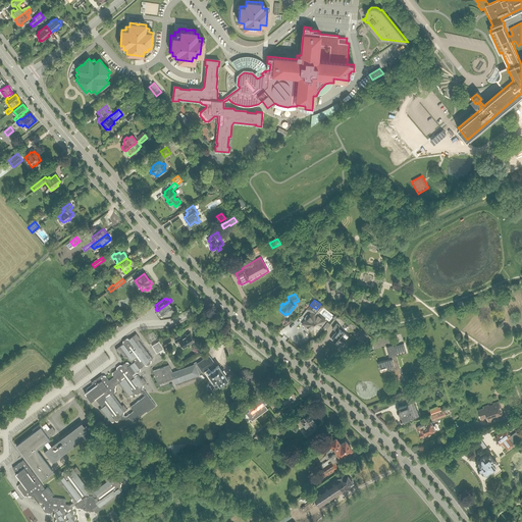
[(172,301),(171,301),(157,311),(158,311),(157,312),(159,314),(160,313),(162,316),(173,308),(171,306),(172,305),(173,304),(173,302),(172,301)]
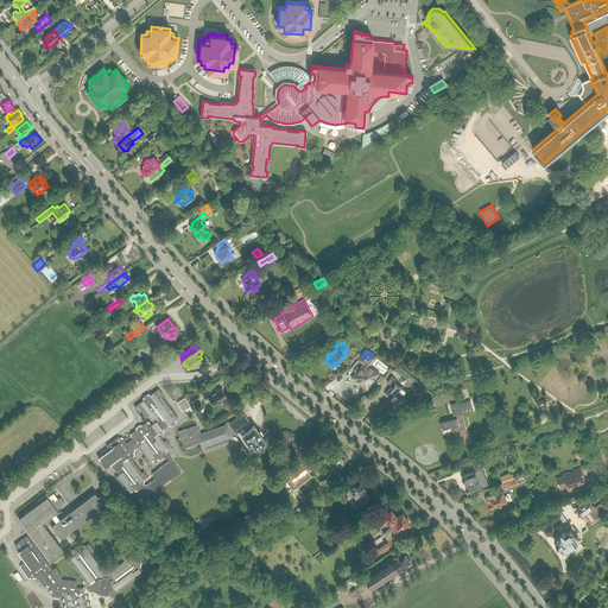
[(154,367),(153,369),(156,373),(158,372),(176,359),(172,354),(154,367)]
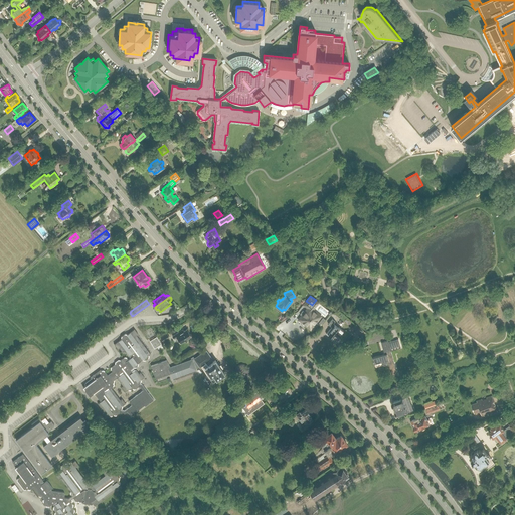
[(303,317),(300,321),(306,325),(308,322),(313,326),(316,321),(317,322),(321,316),(309,307),(307,309),(308,309),(305,313),(303,311),(300,315),(303,317)]
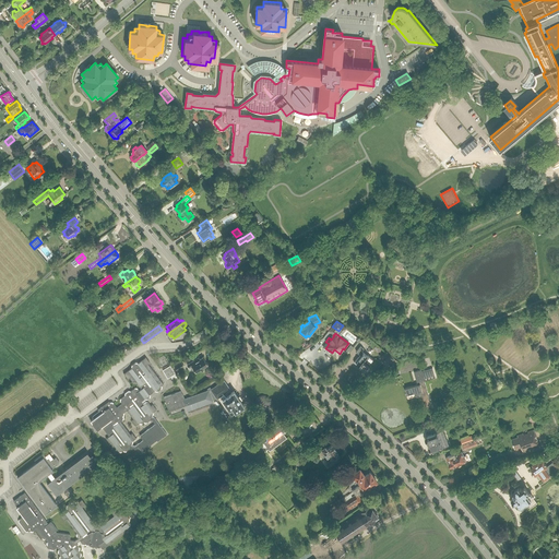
[(359,358),(358,357),(354,363),(364,370),(367,366),(368,366),(370,363),(372,359),(361,351),(364,348),(360,346),(356,352),(361,356),(359,358)]
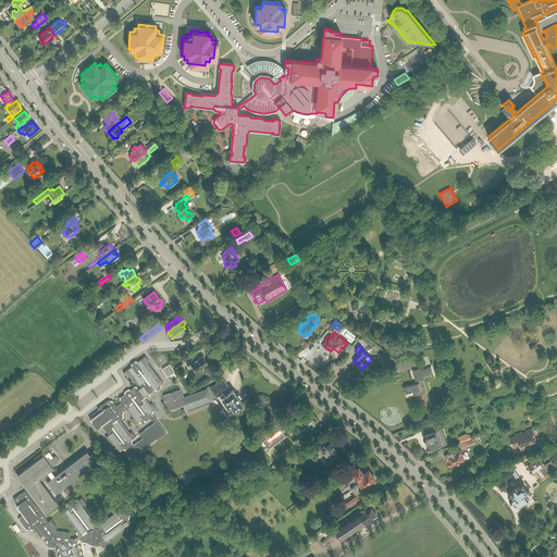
[(384,358),(381,361),(387,367),(393,359),(384,351),(381,355),(384,358)]
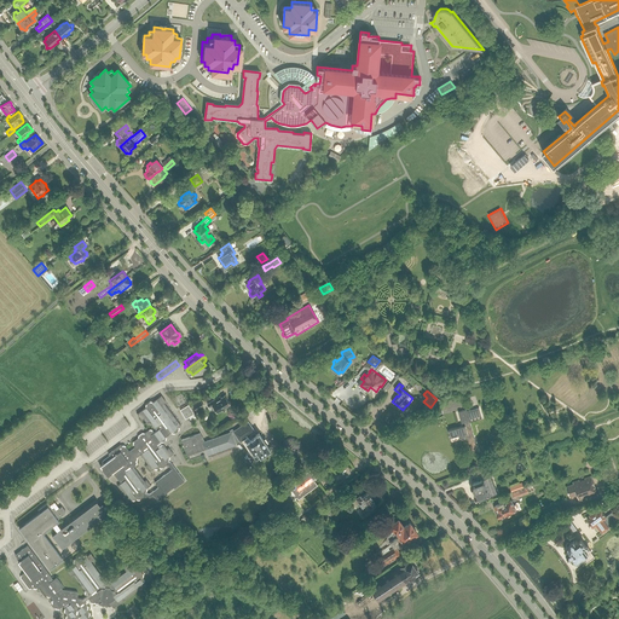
[(133,444),(136,447),(129,451),(126,446),(125,446),(122,445),(122,446),(121,445),(109,453),(111,457),(100,466),(108,476),(113,473),(121,484),(117,486),(125,496),(123,497),(127,503),(132,499),(132,501),(134,501),(137,499),(139,499),(140,499),(144,497),(149,497),(151,495),(156,501),(167,493),(166,492),(173,487),(173,489),(184,481),(171,463),(169,462),(167,461),(169,460),(169,457),(173,453),(169,449),(167,450),(163,445),(160,447),(156,444),(160,441),(161,441),(162,443),(166,440),(167,438),(166,437),(172,433),(174,434),(178,431),(179,431),(179,428),(179,427),(180,426),(163,403),(166,401),(161,395),(152,403),(152,401),(150,401),(149,401),(146,404),(145,405),(145,406),(146,408),(137,414),(142,420),(144,418),(148,423),(150,422),(154,428),(155,428),(156,431),(154,433),(151,429),(150,429),(133,441),(133,444)]
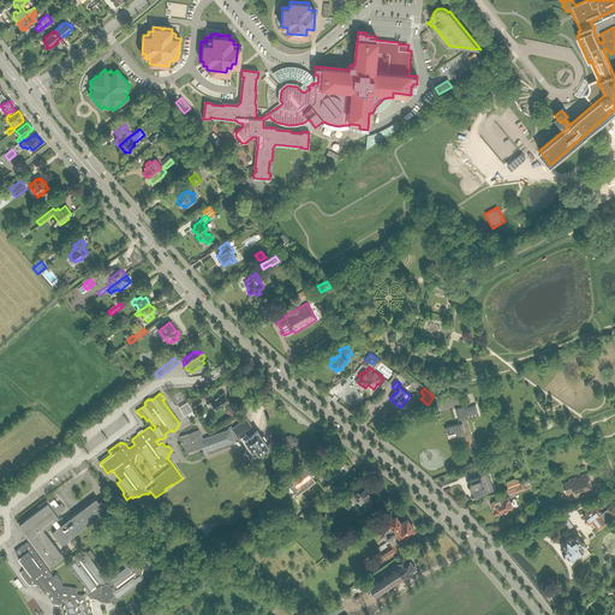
[(216,410),(221,406),(224,405),(228,401),(226,396),(225,393),(220,395),(219,394),(207,401),(208,405),(212,402),(216,410)]
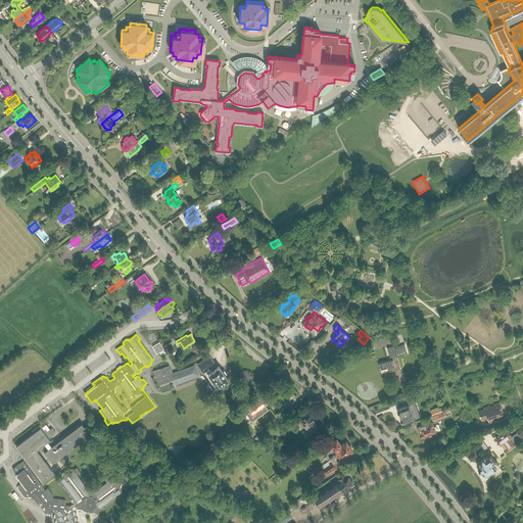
[(391,361),(379,364),(381,370),(388,368),(388,369),(394,368),(398,383),(403,382),(395,353),(407,348),(402,337),(398,338),(400,345),(387,348),(391,361)]
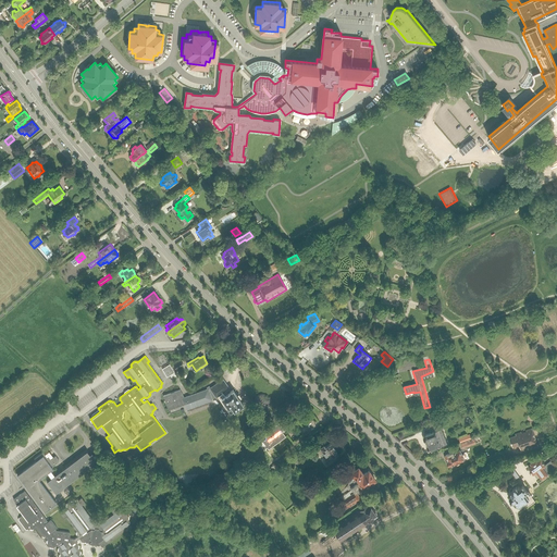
[(174,372),(170,364),(162,369),(166,376),(170,375),(174,372)]
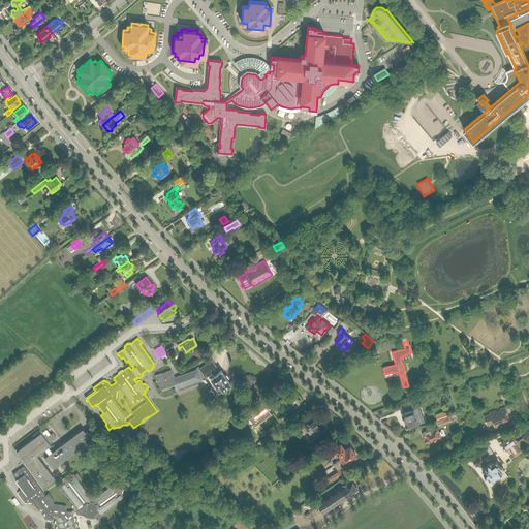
[(214,387),(215,389),(219,393),(231,384),(226,378),(228,377),(225,374),(224,375),(221,370),(218,372),(217,370),(218,369),(211,359),(206,362),(207,364),(199,369),(198,366),(195,368),(197,370),(179,376),(175,377),(170,370),(155,376),(160,390),(175,383),(177,389),(182,387),(203,380),(201,378),(205,376),(206,378),(208,376),(213,384),(212,385),(214,387)]
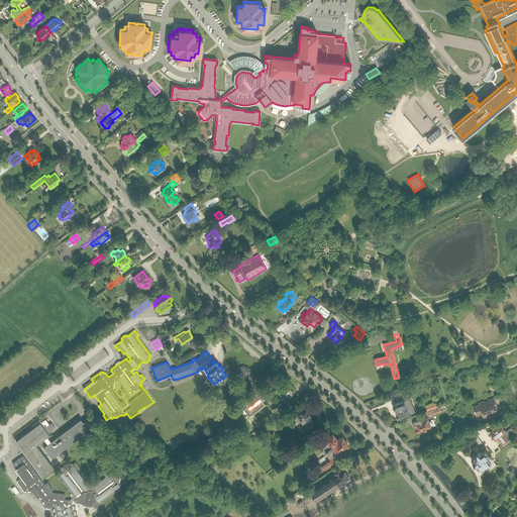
[(450,379),(445,382),(448,392),(454,390),(450,379)]
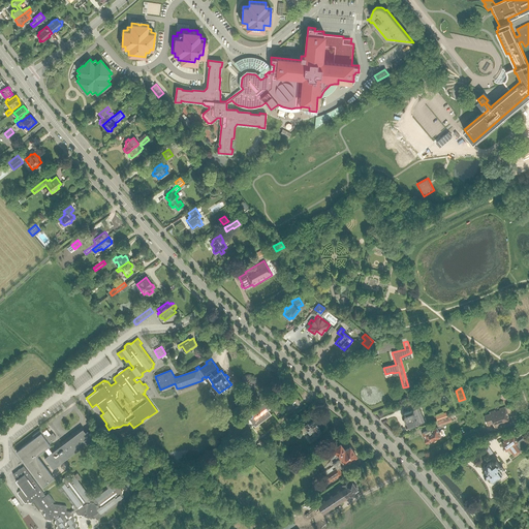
[(250,412),(253,416),(249,419),(255,427),(271,414),(267,408),(269,406),(265,402),(250,412)]
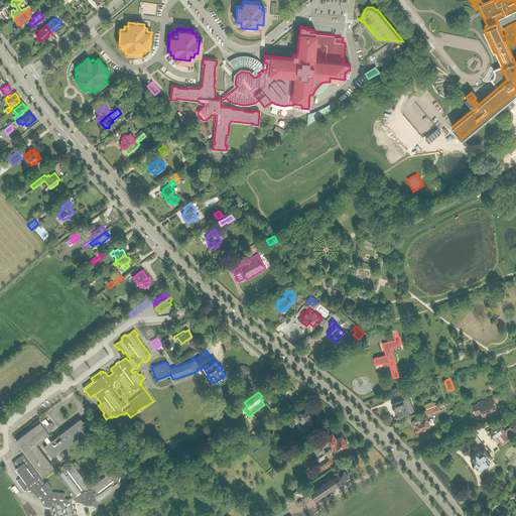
[(414,410),(409,397),(392,403),(393,404),(392,405),(393,407),(394,407),(394,408),(395,408),(396,412),(396,413),(395,414),(396,416),(397,416),(397,417),(414,410)]
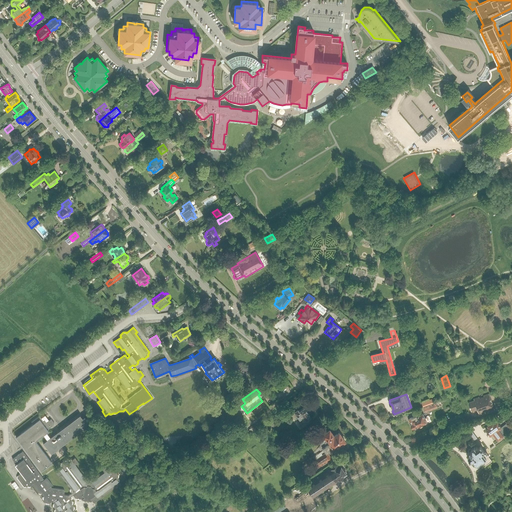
[(474,399),(474,401),(469,403),(472,412),(477,410),(479,414),(494,409),(489,394),(474,399)]
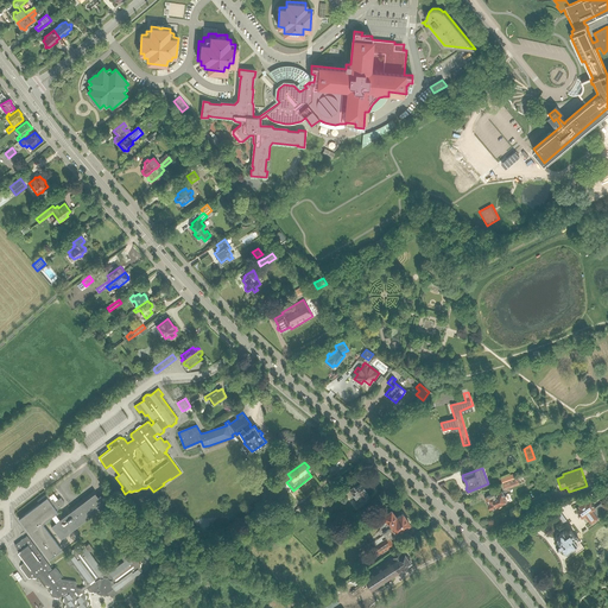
[(512,480),(504,482),(504,485),(506,489),(520,485),(519,479),(518,477),(515,479),(512,480)]
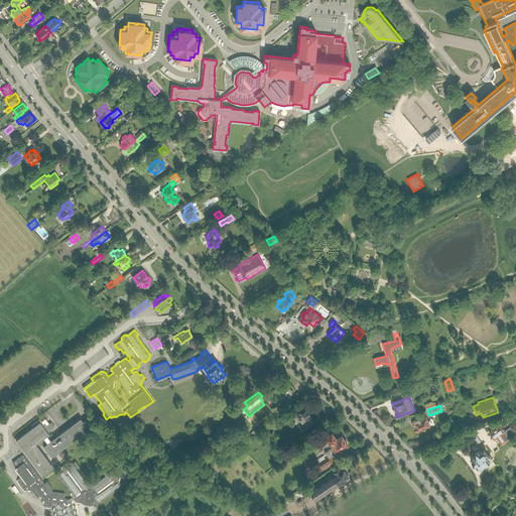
[(301,412),(294,417),(298,422),(300,420),(304,425),(308,422),(310,423),(311,423),(313,422),(313,421),(312,419),(309,414),(309,413),(309,412),(307,411),(306,410),(302,413),(301,412)]
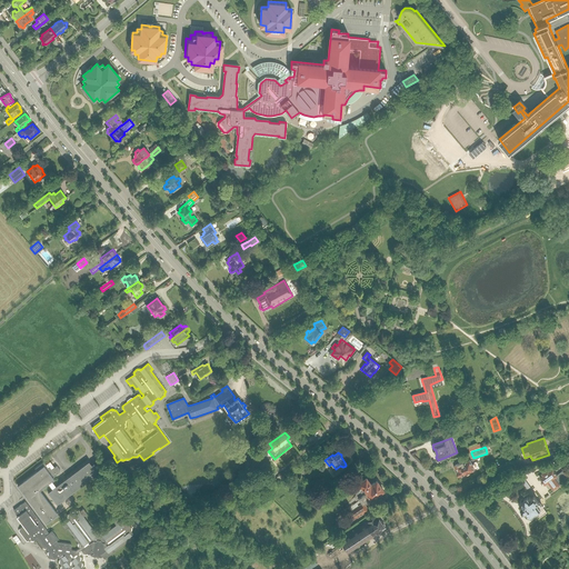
[(465,462),(463,460),(453,465),(458,476),(460,475),(460,476),(466,473),(467,475),(470,472),(470,471),(475,469),(470,459),(465,462)]
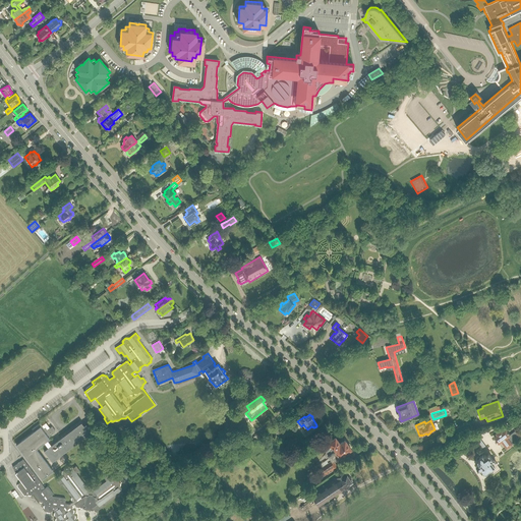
[(33,428),(34,430),(16,444),(42,478),(52,470),(36,448),(44,442),(48,447),(44,450),(52,461),(89,433),(88,431),(91,429),(87,423),(83,425),(81,421),(51,445),(47,440),(49,439),(48,437),(55,431),(52,426),(47,429),(46,427),(44,428),(40,423),(33,428)]
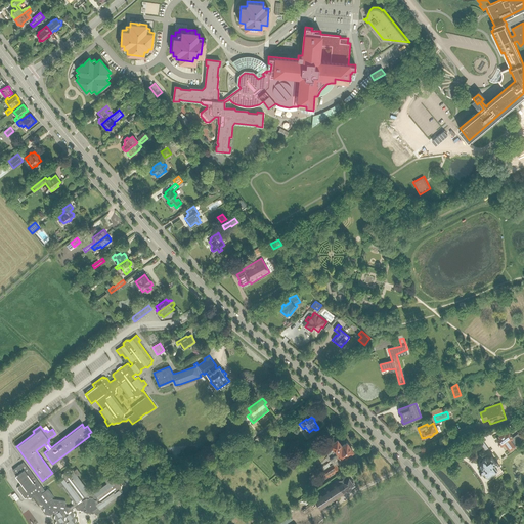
[(498,436),(500,437),(497,440),(503,446),(505,444),(510,450),(516,446),(519,443),(523,440),(518,434),(514,437),(509,431),(507,433),(505,431),(498,436)]
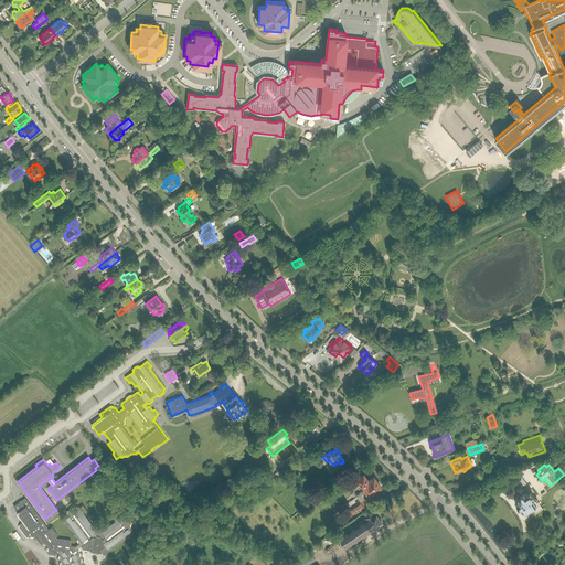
[(374,477),(369,481),(363,475),(355,479),(360,486),(361,484),(361,486),(362,486),(365,489),(356,496),(358,497),(352,501),(344,507),(352,516),(366,505),(362,500),(381,487),(380,486),(380,484),(379,482),(377,482),(374,477)]
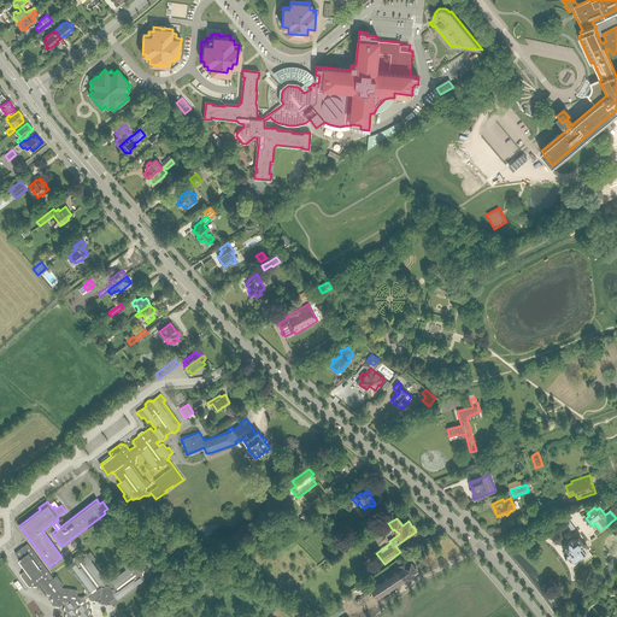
[(583,545),(579,538),(576,540),(574,539),(573,540),(571,539),(568,541),(570,545),(564,550),(564,551),(564,553),(565,554),(568,556),(570,553),(574,559),(580,554),(581,556),(586,551),(585,550),(586,548),(587,547),(586,546),(585,546),(583,546),(582,546),(583,545)]
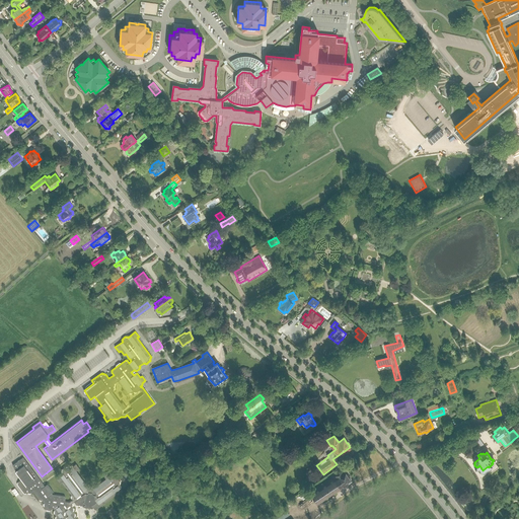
[(76,518),(74,517),(75,516),(75,514),(73,511),(74,511),(74,509),(72,506),(73,506),(73,504),(72,503),(74,502),(76,505),(77,506),(78,506),(79,505),(80,506),(81,506),(82,507),(83,507),(83,506),(84,507),(92,508),(93,507),(95,510),(117,494),(118,496),(123,492),(120,489),(121,488),(121,487),(120,484),(121,482),(120,482),(118,477),(118,478),(117,477),(116,477),(115,477),(113,475),(112,475),(110,475),(108,472),(103,475),(105,479),(93,489),(92,488),(89,488),(88,488),(76,471),(79,468),(76,463),(72,466),(72,465),(70,465),(68,467),(68,466),(66,466),(65,466),(62,469),(61,471),(62,472),(60,473),(60,475),(57,478),(60,484),(62,482),(72,495),(71,496),(71,498),(72,500),(69,502),(65,502),(66,497),(65,496),(53,495),(51,493),(53,492),(48,484),(45,486),(23,457),(12,465),(16,470),(15,471),(21,479),(18,482),(26,494),(27,493),(28,493),(30,494),(30,493),(32,492),(40,501),(42,501),(42,500),(46,505),(44,506),(47,510),(48,509),(50,510),(53,508),(55,510),(54,511),(54,513),(56,516),(55,516),(55,518),(76,518)]
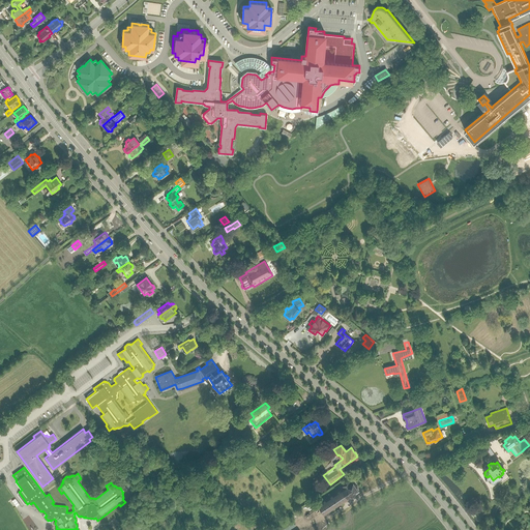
[(340,488),(316,503),(324,514),(348,499),(350,497),(352,496),(353,497),(354,496),(354,495),(355,494),(355,493),(358,491),(358,490),(358,489),(357,488),(356,488),(352,480),(348,483),(348,482),(343,486),(341,488),(340,488)]
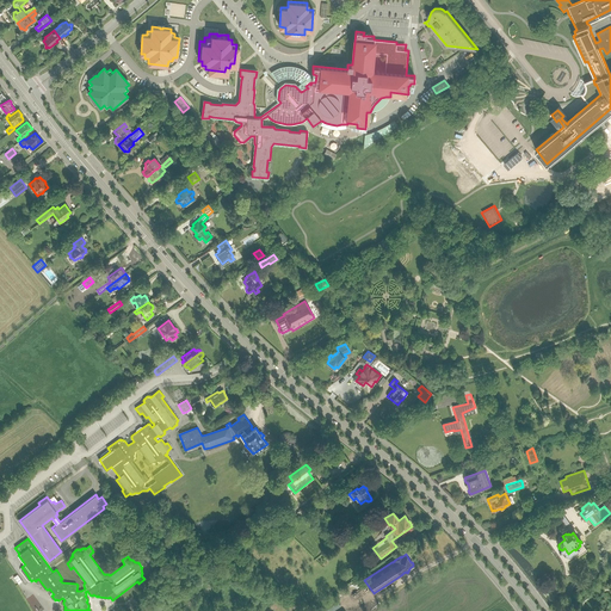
[(335,598),(320,608),(321,610),(333,610),(340,606),(335,598)]
